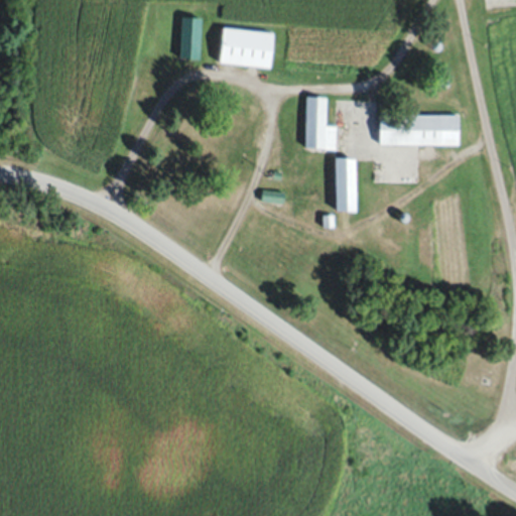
[(180,16),(200,17),(197,59),(178,57),(180,16)]
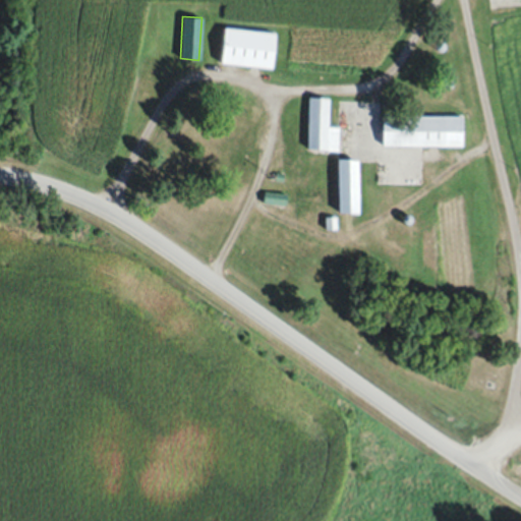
[(223,26),(276,34),(272,68),(219,61),(223,26)]
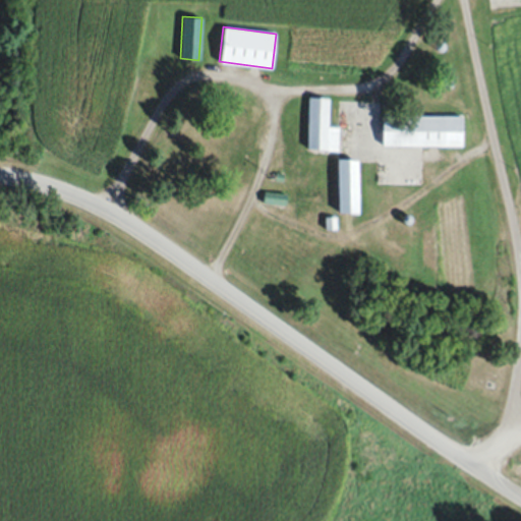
[(306,96),(329,96),(328,126),(337,126),(337,150),(306,150),(306,96)]
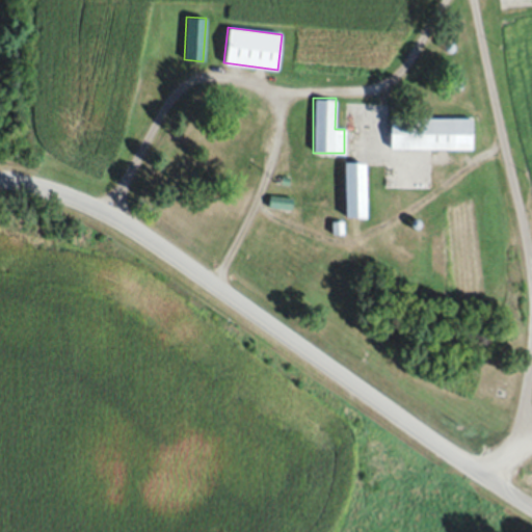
[(390,117),(472,117),(472,149),(390,149),(390,117)]
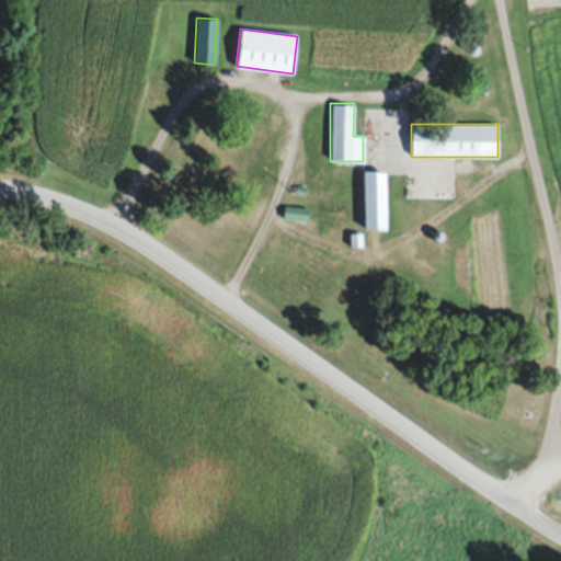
[(363,171),(385,172),(385,230),(363,230),(363,171)]
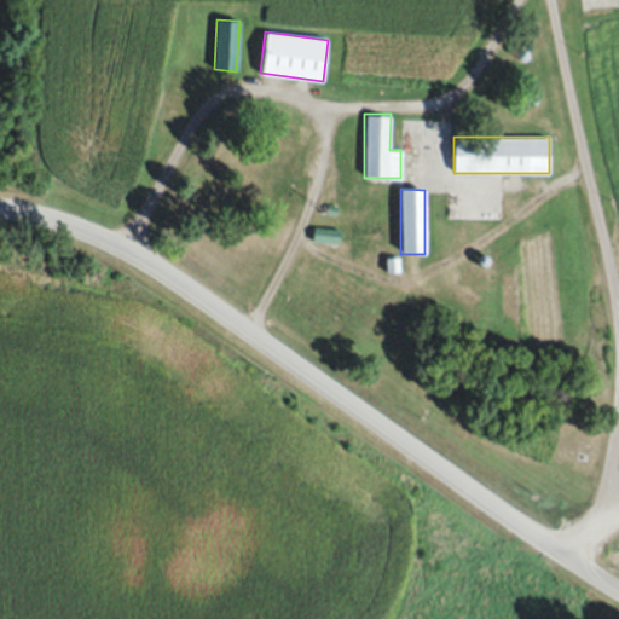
[(455,223),(468,224),(468,232),(455,231),(455,223)]
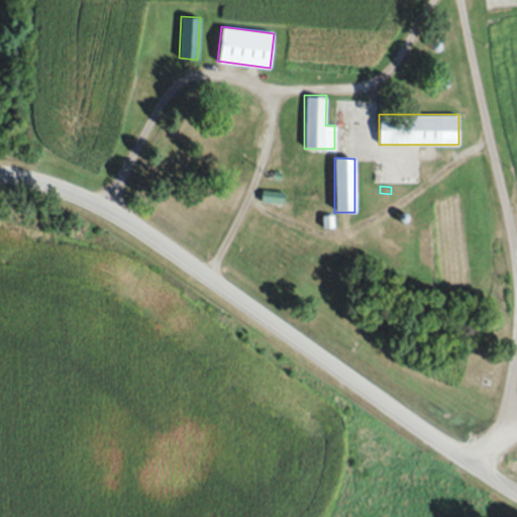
[(261,191),(284,192),(283,203),(260,202),(261,191)]
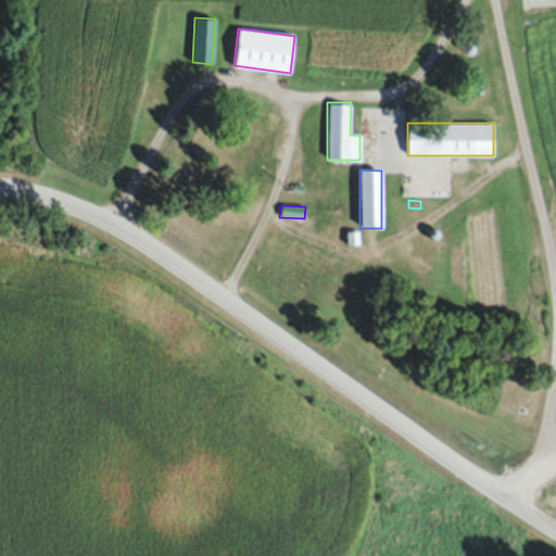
[(345,232),(358,231),(358,245),(345,245),(345,232)]
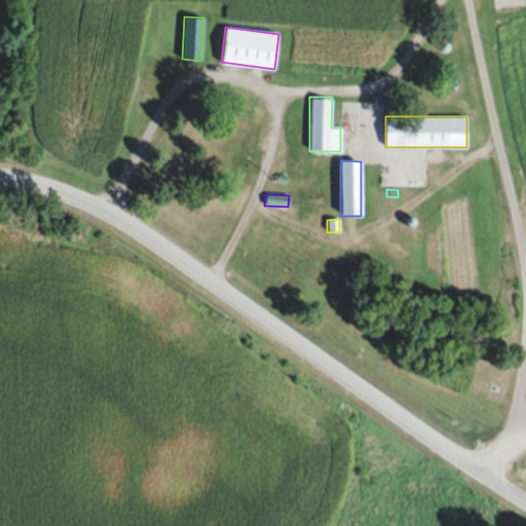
[(390,231),(399,231),(399,240),(389,239),(390,231)]
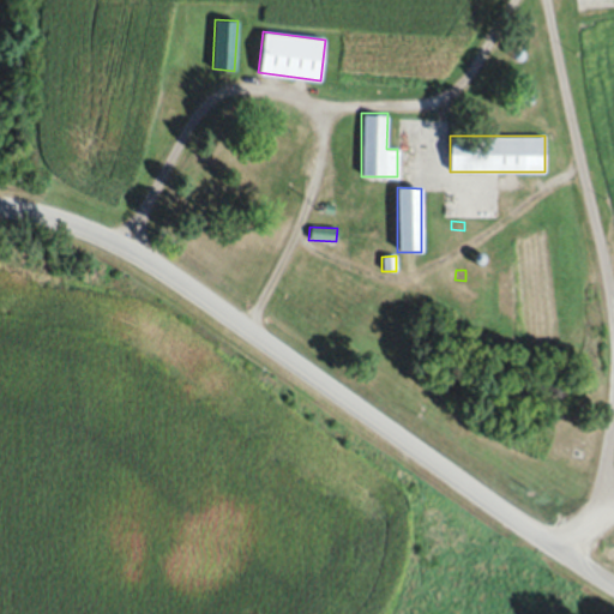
[(469,270),(483,272),(481,290),(467,289),(469,270)]
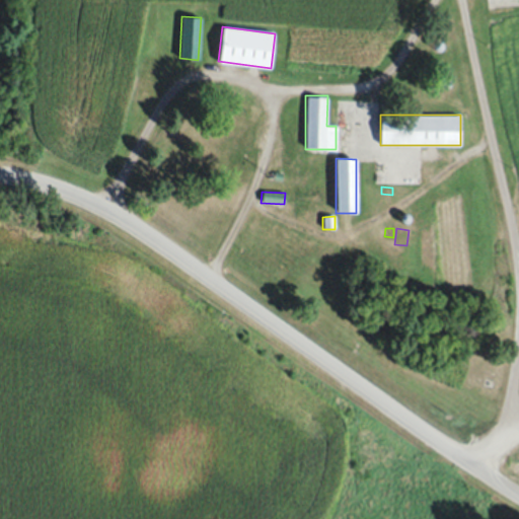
[(341,245),(353,244),(354,257),(341,258),(341,245)]
